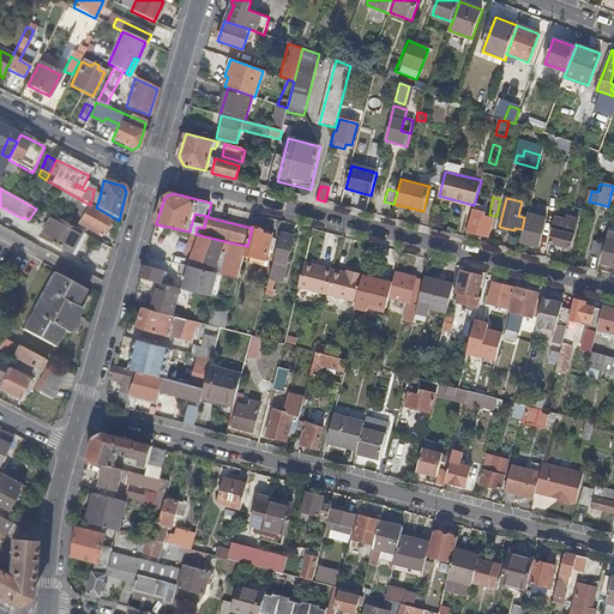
[(88,205),(77,226),(100,238),(110,218),(88,205)]
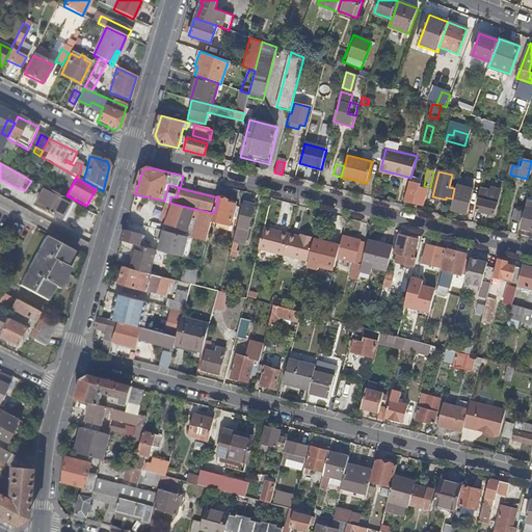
[(409,182),(404,202),(423,206),(425,196),(424,186),(424,185),(409,182)]
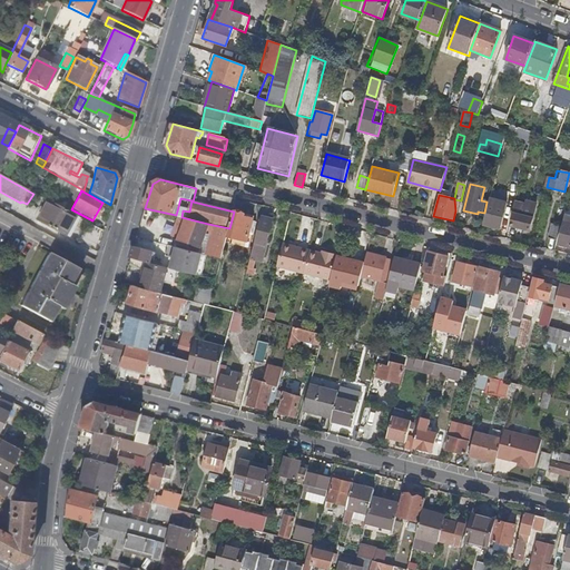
[(490,199),(483,225),(501,229),(508,204),(490,199)]
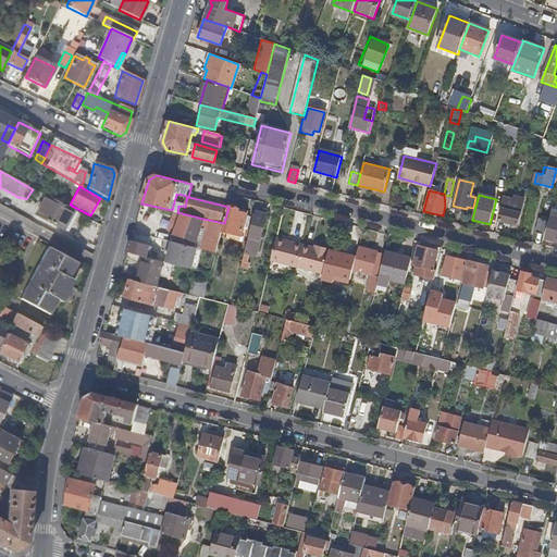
[(65,233),(76,213),(46,196),(35,215),(65,233)]
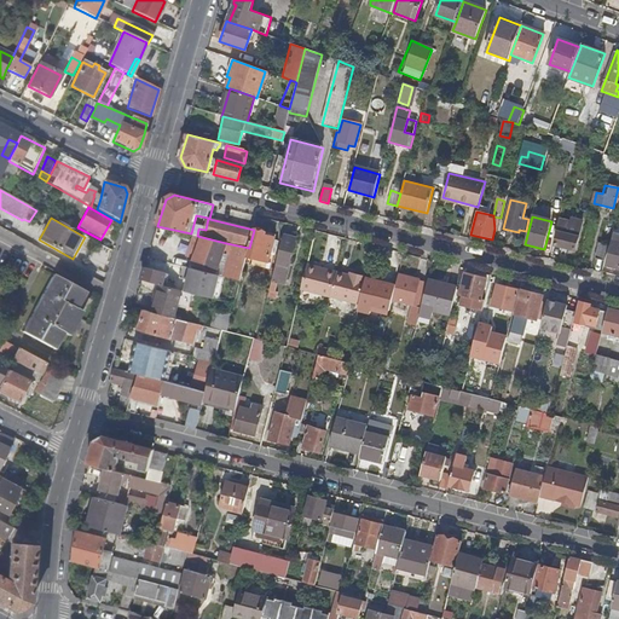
[(560,219),(557,226),(559,226),(571,229),(572,223),(560,219)]
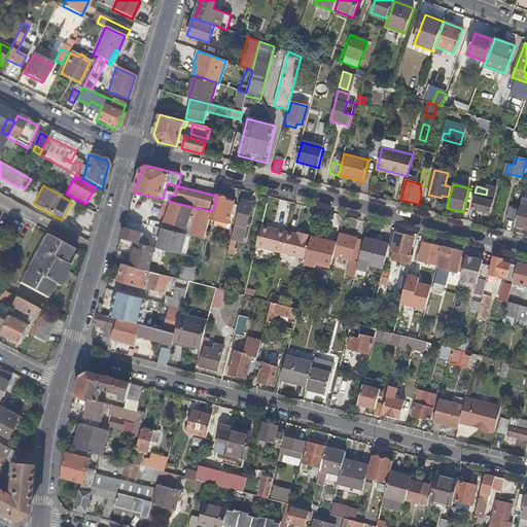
[(226,198),(216,196),(212,211),(211,217),(229,222),(234,203),(225,201),(226,198)]
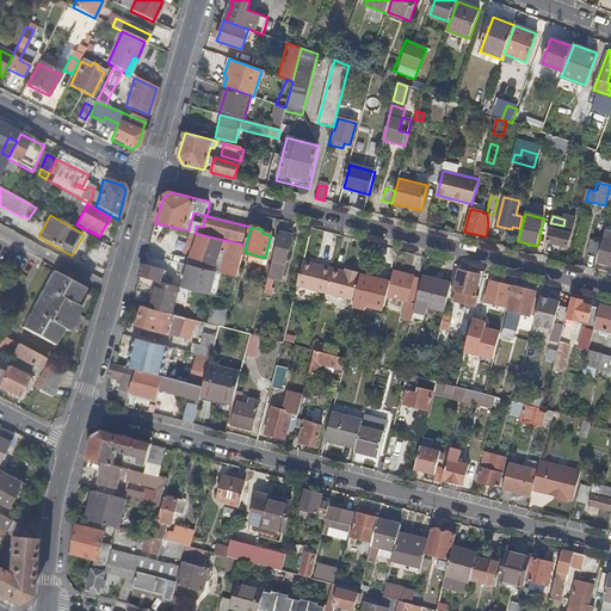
[(567,229),(562,228),(561,232),(550,229),(547,242),(567,248),(571,235),(566,234),(567,229)]
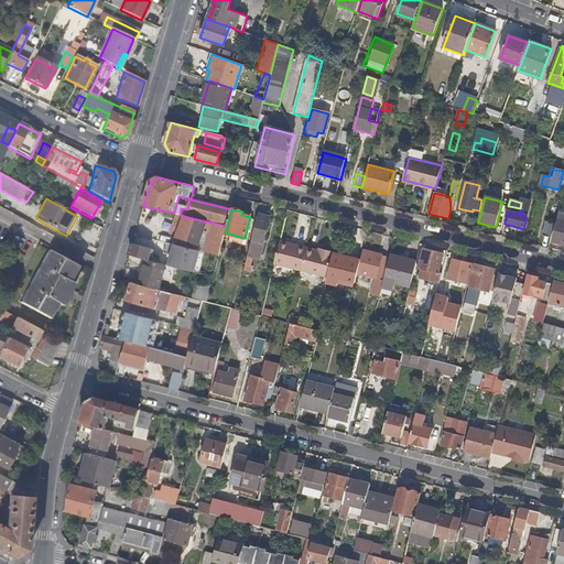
[(186,217),(179,237),(197,243),(204,228),(205,225),(186,217)]
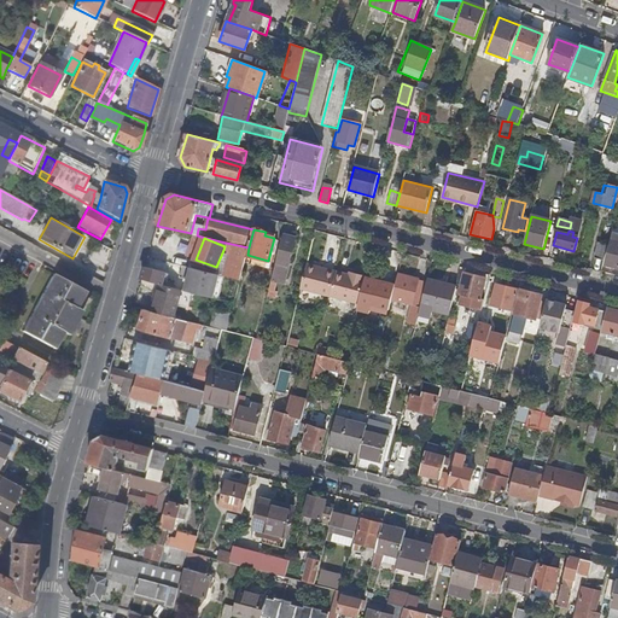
[(225,246),(223,250),(232,251),(226,277),(242,280),(248,255),(249,248),(226,243),(225,246)]
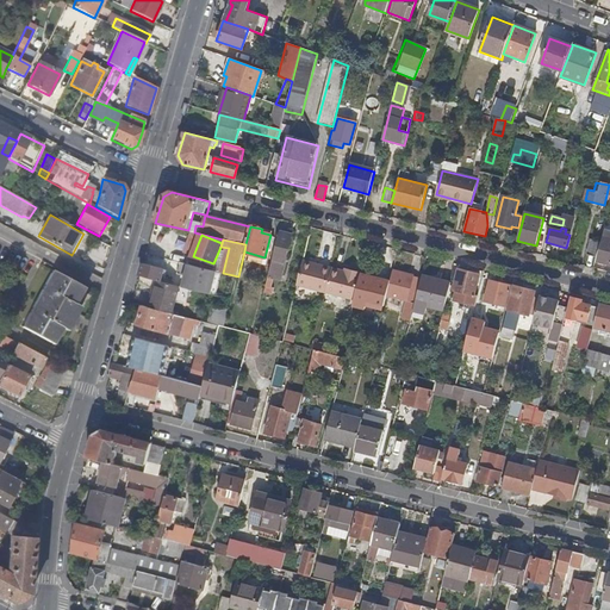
[(599,261),(609,263),(609,240),(605,240),(599,261)]
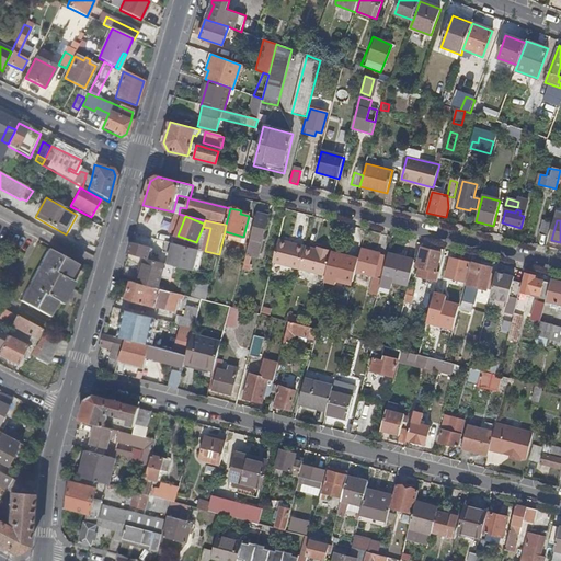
[(540,236),(548,238),(551,224),(544,221),(540,236)]
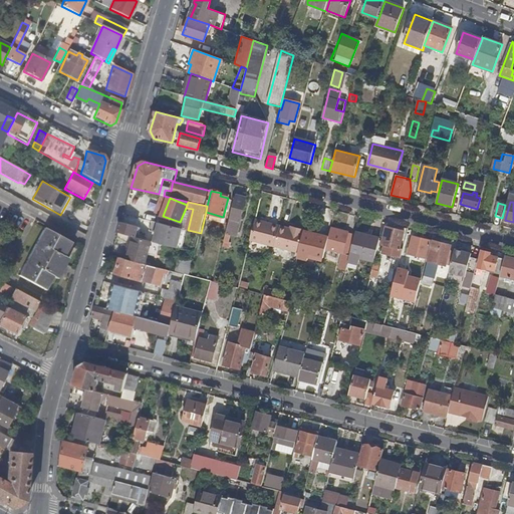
[(241,221),(230,218),(225,240),(222,252),(225,253),(228,246),(234,247),(241,221)]
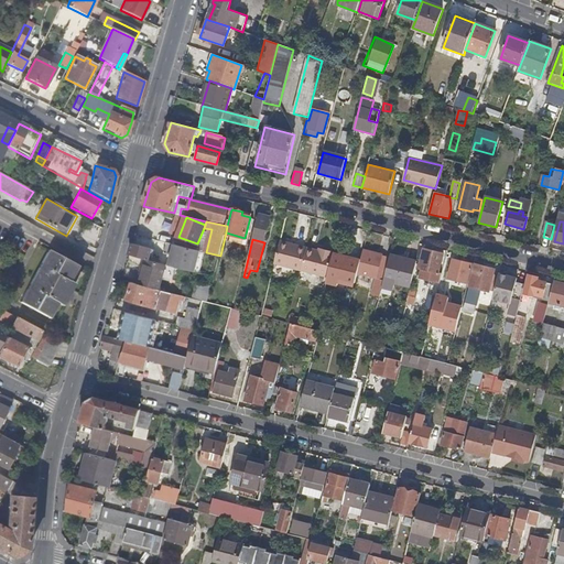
[(192,249),(163,241),(161,249),(173,252),(171,266),(187,270),(192,249)]
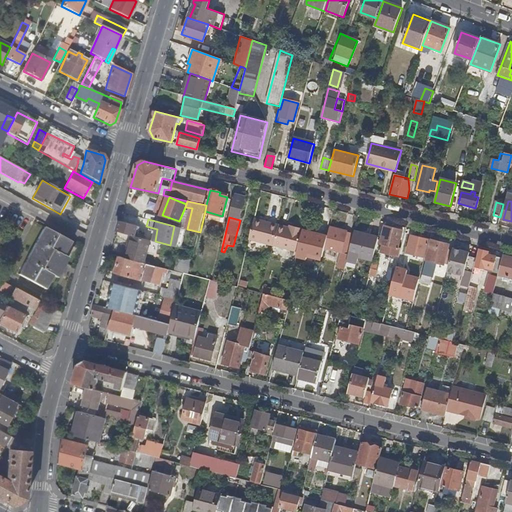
[(275,243),(279,225),(263,221),(262,223),(254,221),(249,241),(273,247),(275,243)]
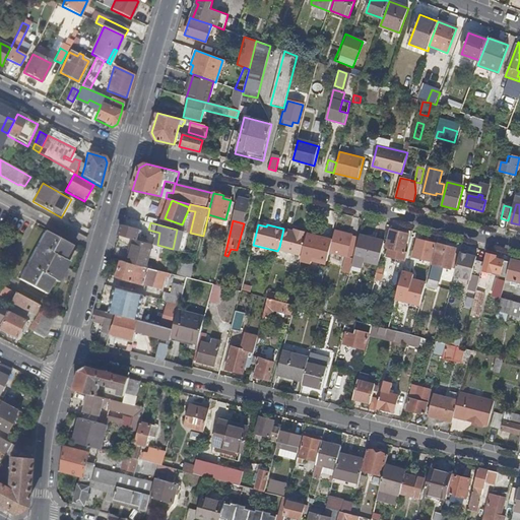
[(304,253),(307,237),(309,231),(299,228),(298,232),(295,231),(283,229),(279,247),(304,253)]
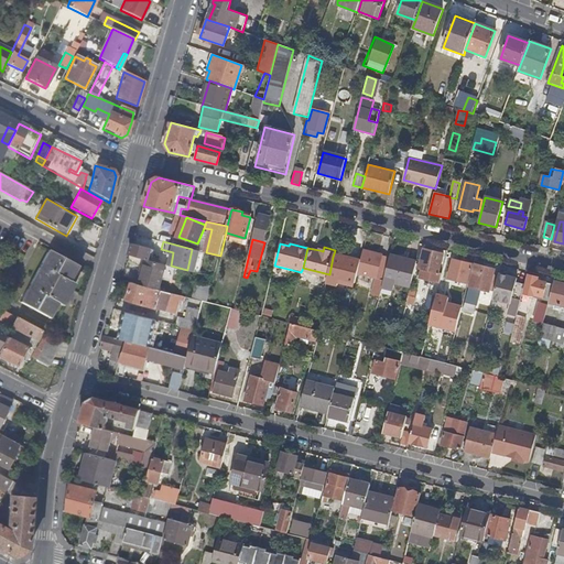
[(441,283),(443,273),(438,272),(443,253),(424,249),(420,268),(422,269),(422,271),(425,272),(423,280),(441,283)]
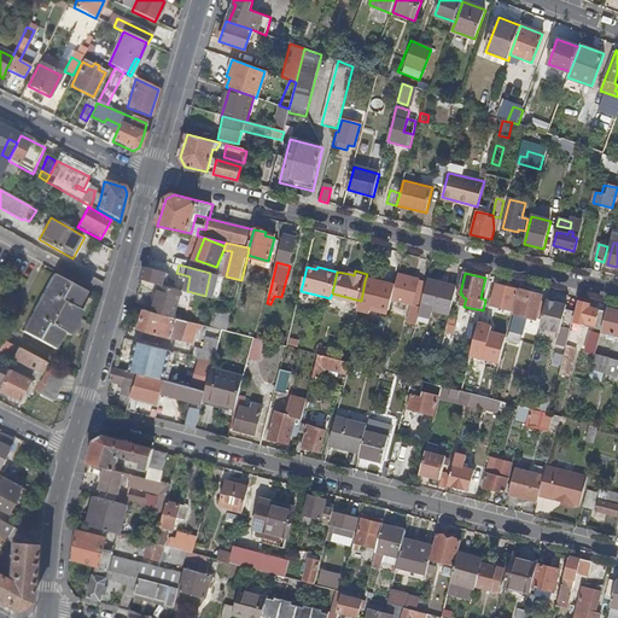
[(417,325),(418,320),(421,307),(413,305),(420,280),(400,274),(392,301),(412,305),(407,322),(417,325)]
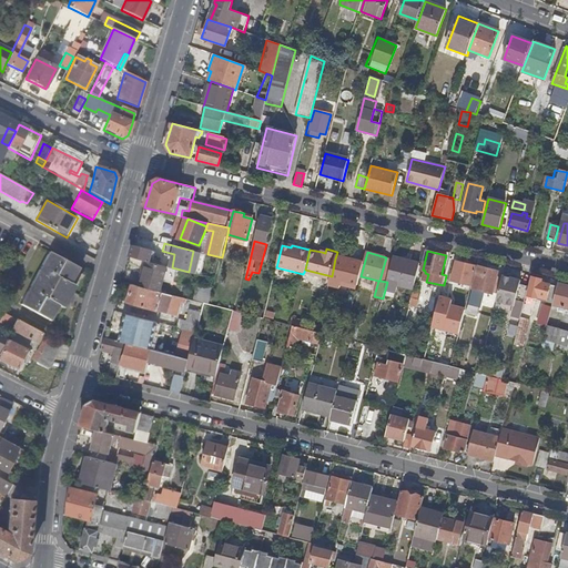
[(77,267),(49,253),(21,306),(48,321),(51,323),(59,307),(61,308),(64,310),(77,287),(73,286),(71,285),(80,270),(77,267)]
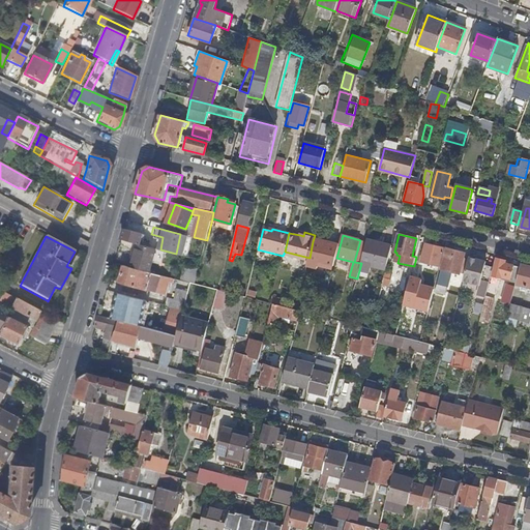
[(386,270),(392,246),(366,240),(361,263),(358,274),(369,277),(372,267),(386,270)]
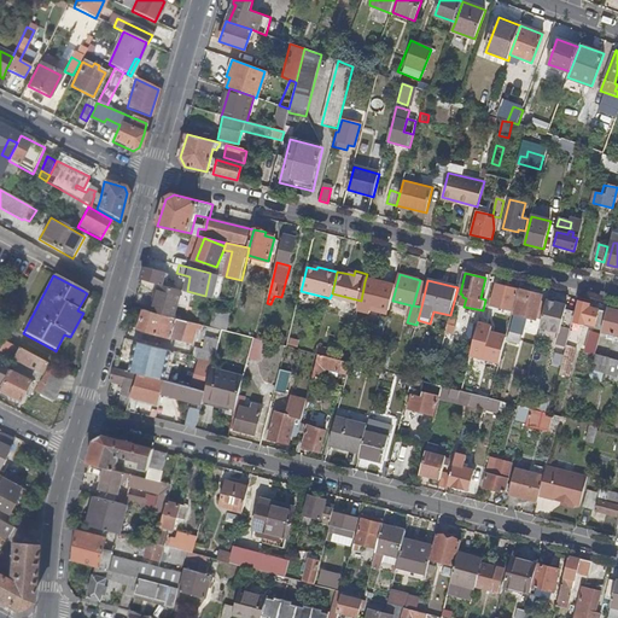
[(390,305),(395,289),(365,281),(361,301),(353,334),(365,338),(373,302),(390,305)]
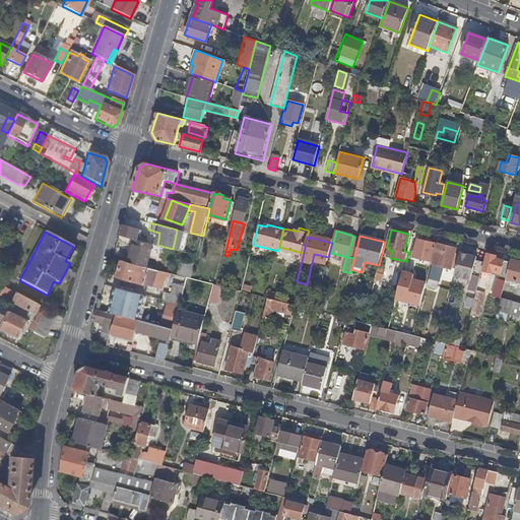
[(128,262),(147,267),(153,244),(134,239),(132,249),(128,262)]
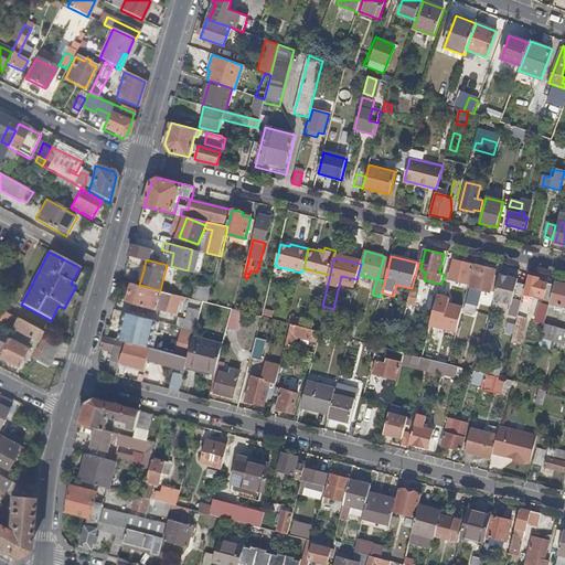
[(449,280),(468,285),(473,264),(455,259),(449,280)]
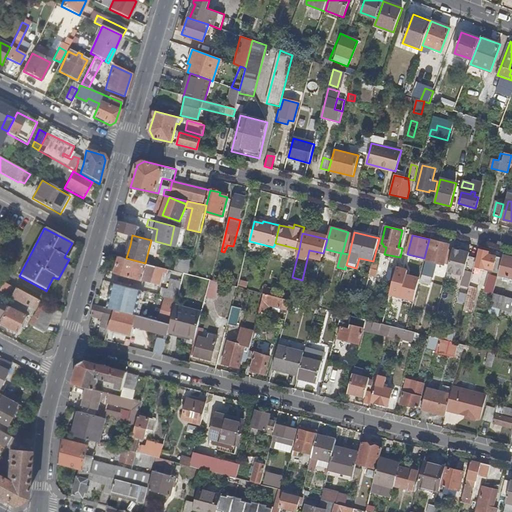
[(449,245),(432,240),(427,260),(444,265),(449,245)]
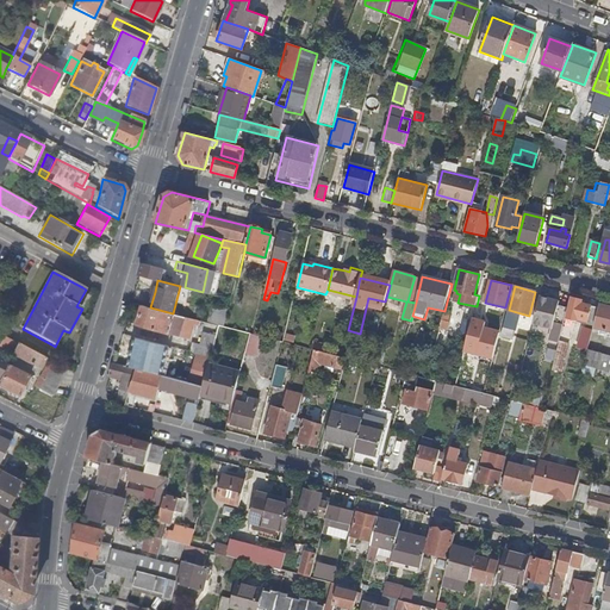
[(564,322),(568,305),(559,304),(560,302),(540,297),(535,319),(554,323),(555,321),(564,322)]
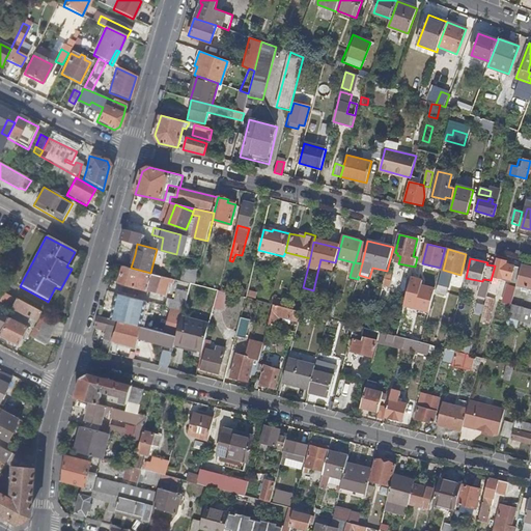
[(518,281),(522,268),(506,264),(507,261),(499,259),(494,277),(503,279),(504,277),(510,279),(518,281)]
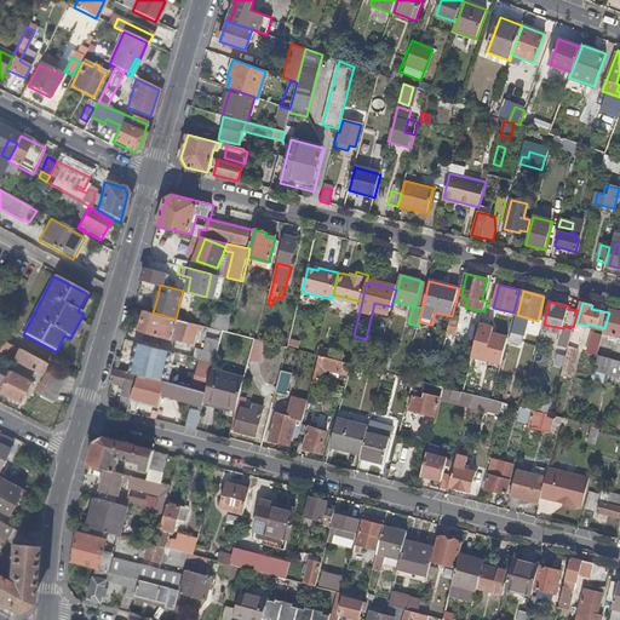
[(223,331),(229,333),(234,314),(217,309),(213,328),(223,331)]
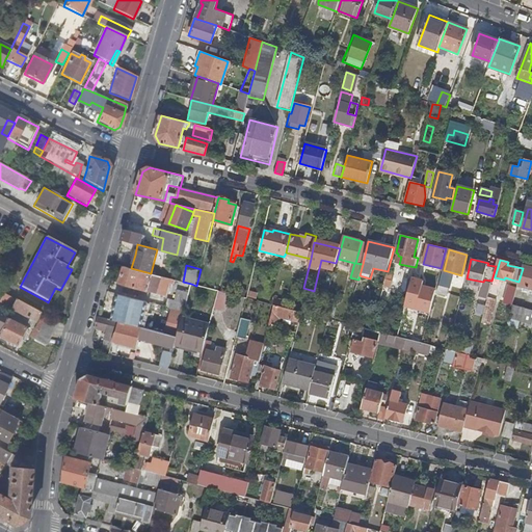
[(531,267),(523,265),(523,268),(519,282),(517,286),(531,289),(531,267)]
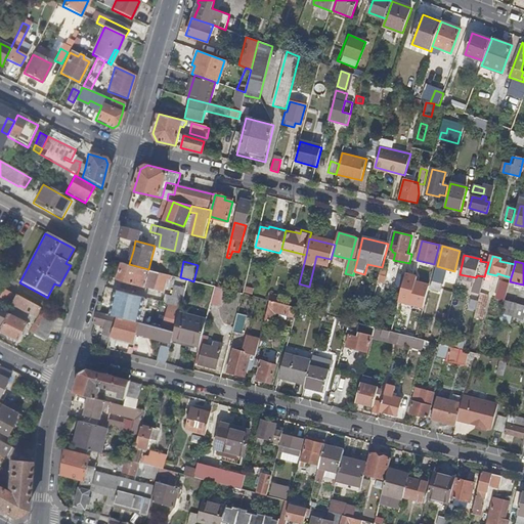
[(162,286),(164,273),(148,269),(129,264),(123,263),(119,279),(155,290),(157,285),(162,286)]
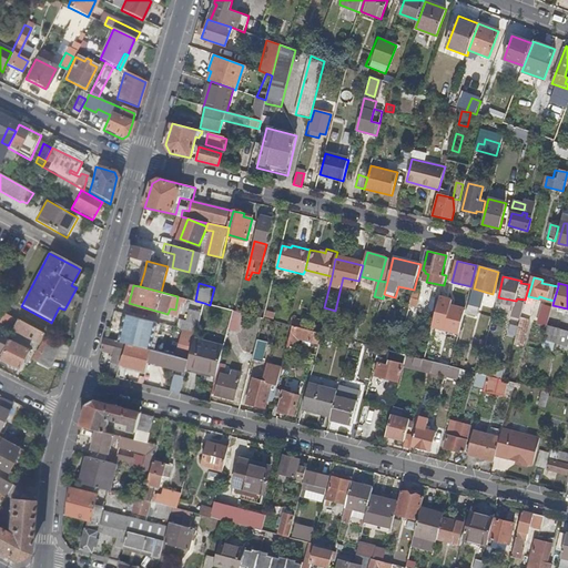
[(452,301),(440,297),(433,326),(444,330),(452,301)]
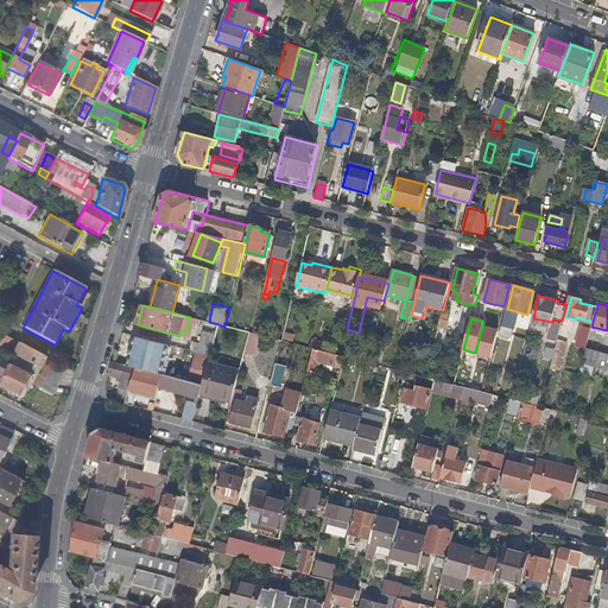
[(591,329),(591,327),(593,322),(584,320),(582,327),(591,329)]
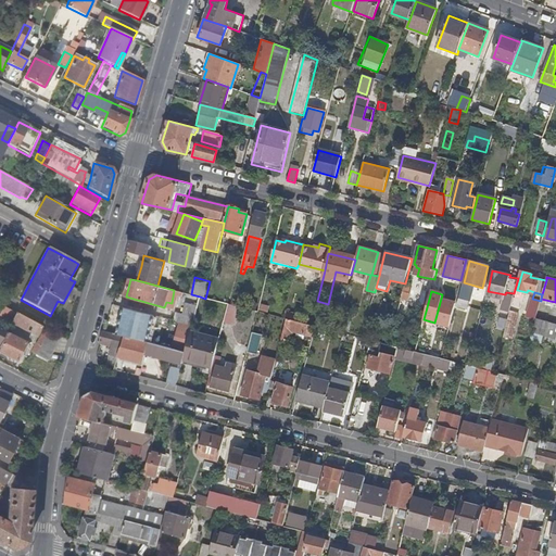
[(535,319),(541,301),(532,299),(528,317),(535,319)]
